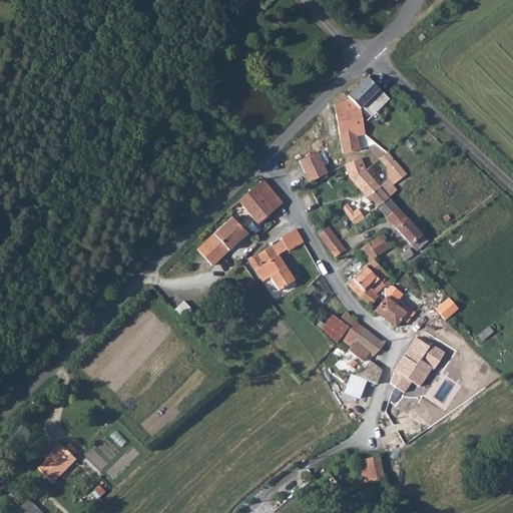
[(388,99),(367,80),(347,98),(350,100),(334,108),(336,118),(361,112),(360,111),(362,110),(367,114),(370,111),(373,113),(388,99)]
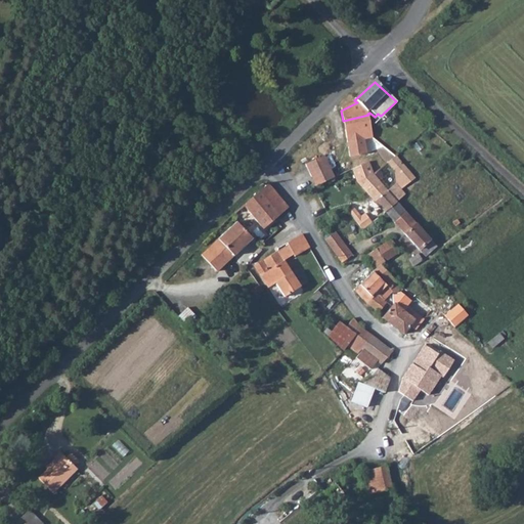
[(372,132),(368,115),(343,121),(347,145),(376,138),(376,136),(375,131),(372,132)]
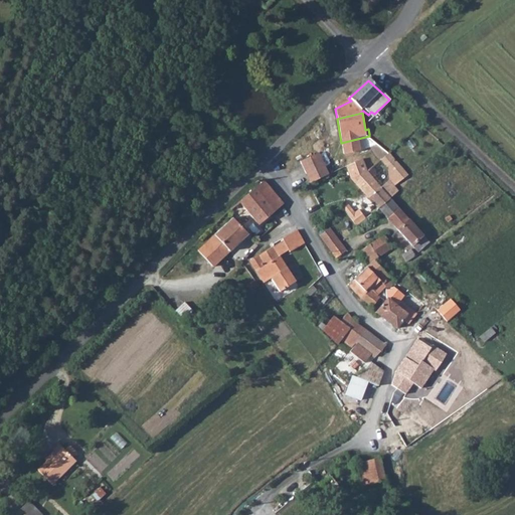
[(341,143),(345,164),(363,159),(373,156),(369,136),(341,143)]
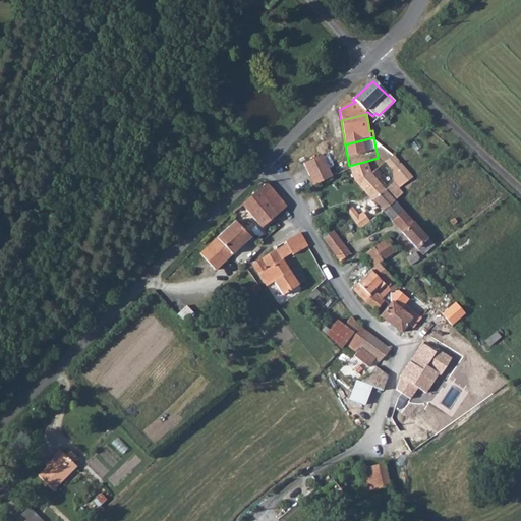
[(386,163),(393,156),(389,151),(381,158),(386,163)]
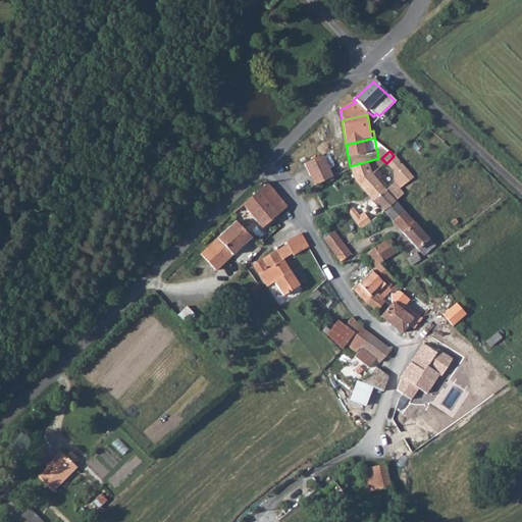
[(383,213),(396,202),(404,195),(400,188),(413,176),(394,156),(386,163),(395,170),(395,181),(386,189),(373,174),(368,161),(350,166),(355,181),(383,213)]
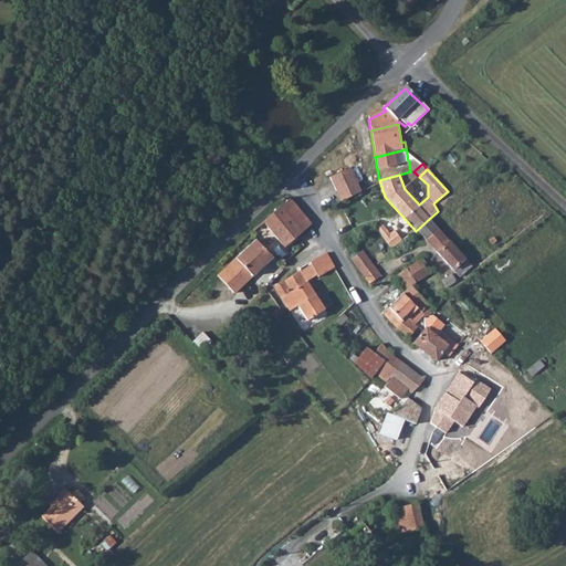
[(336,207),(349,199),(341,176),(325,182),(336,207)]
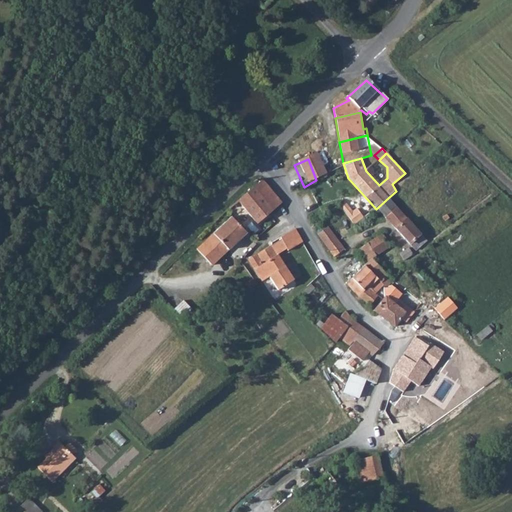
[(318,184),(316,180),(304,187),(305,190),(318,184)]
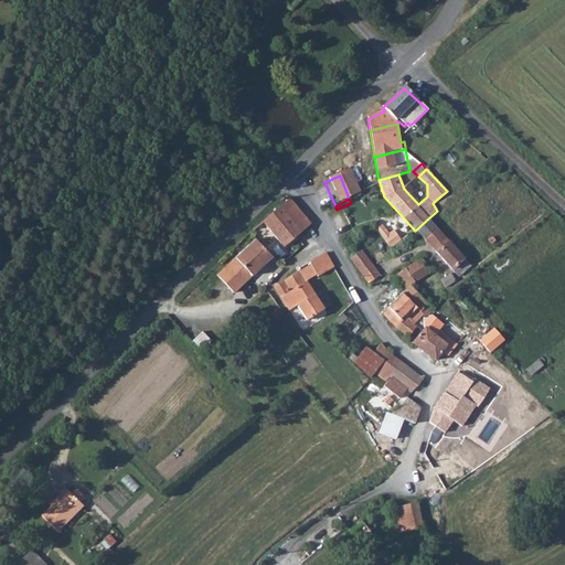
[(287,201),(252,233),(274,257),(309,224),(287,201)]
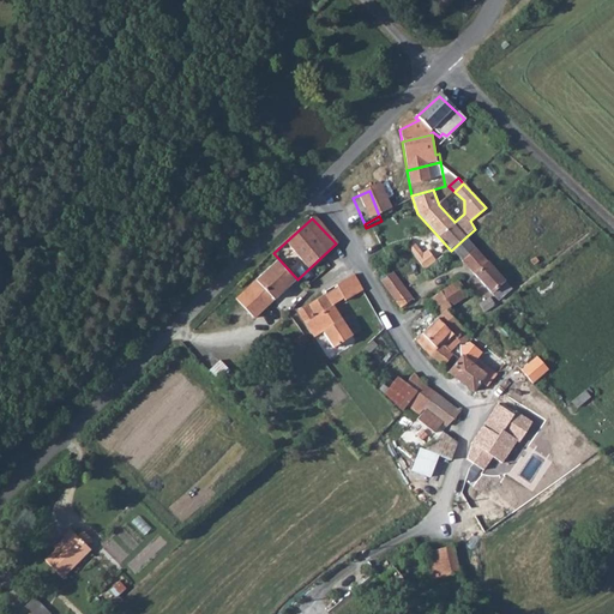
[(463,262),(477,251),(465,238),(451,251),(446,254),(452,262),(458,257),(463,262)]
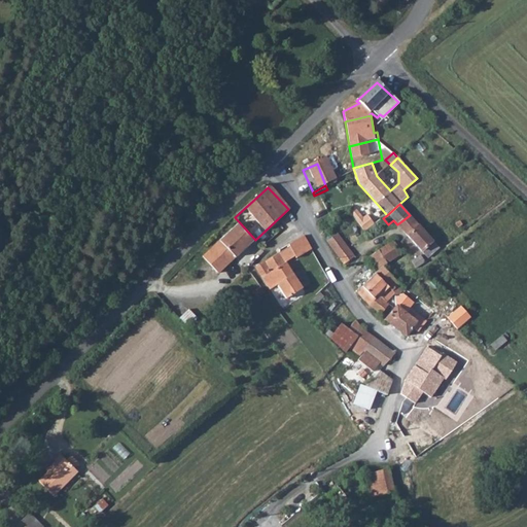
[(374,223),(367,214),(363,217),(356,209),(351,212),(364,231),(374,223)]
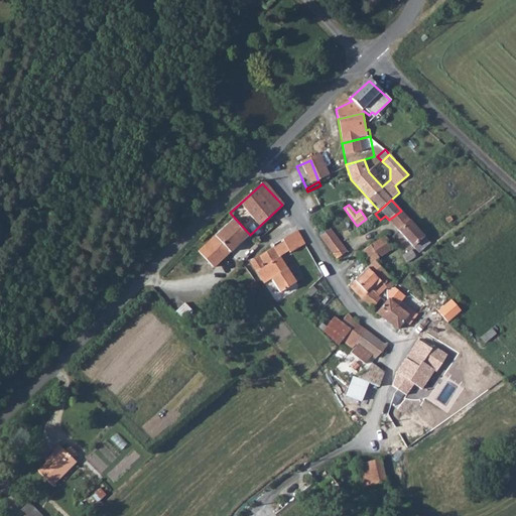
[(430,245),(401,211),(389,220),(418,255),(430,245)]
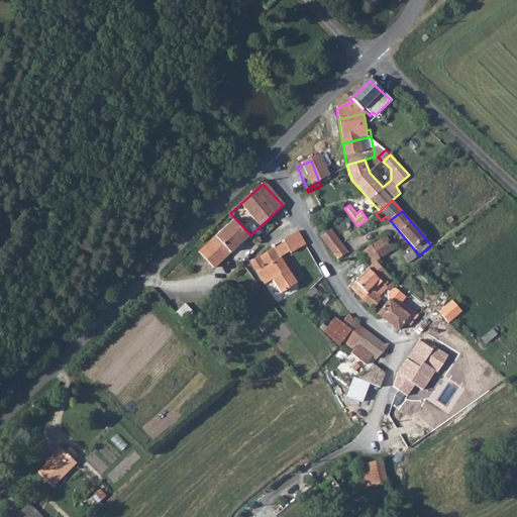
[(449,226),(453,222),(450,218),(445,221),(449,226)]
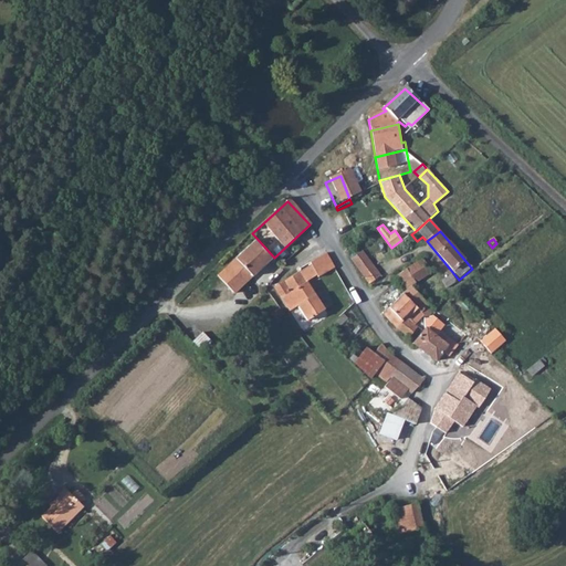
[(271,260),(253,241),(217,278),(233,295),(271,260)]
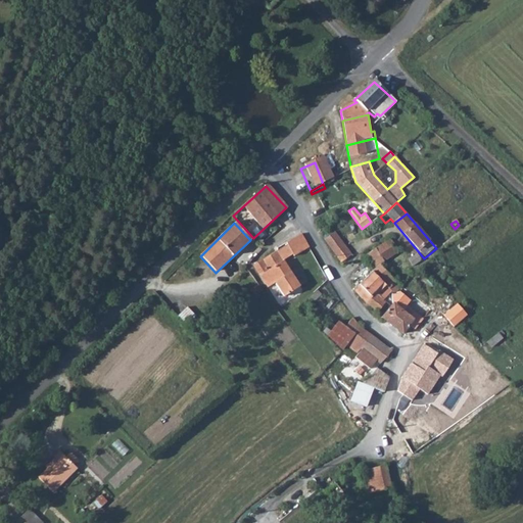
[(325,241),(341,265),(352,255),(335,233),(325,241)]
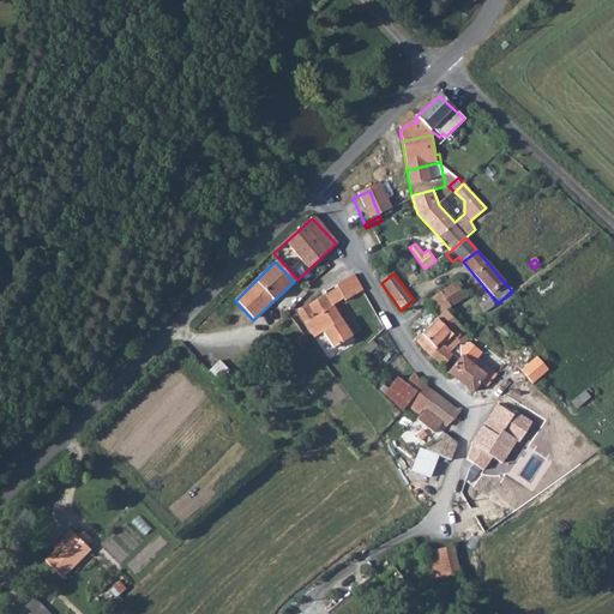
[(360,292),(351,275),(332,284),(342,301),(360,292)]
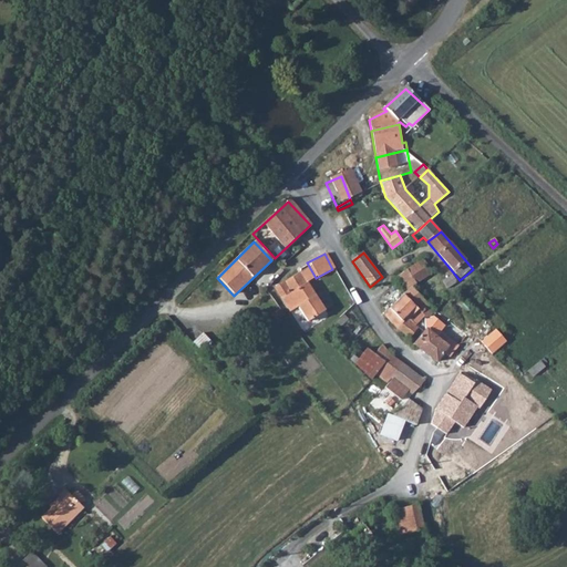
[(421,317),(423,319),(429,319),(432,317),(429,310),(430,307),(413,287),(431,275),(421,260),(399,275),(408,290),(402,297),(421,317)]
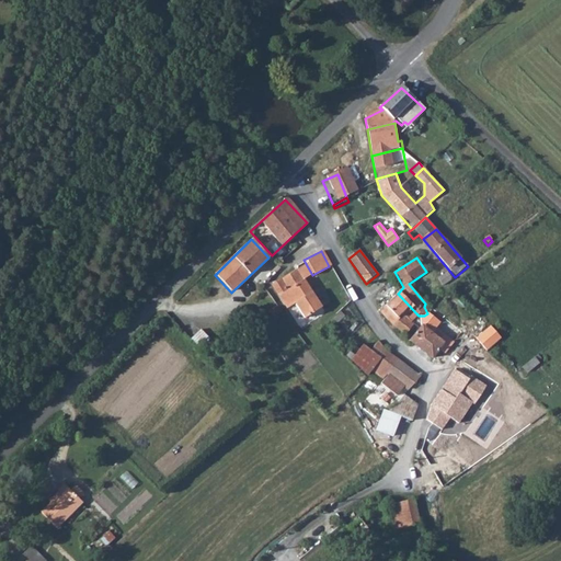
[(272,285),(287,308),(295,304),(300,300),(304,302),(309,300),(316,309),(321,306),(296,270),(272,285)]
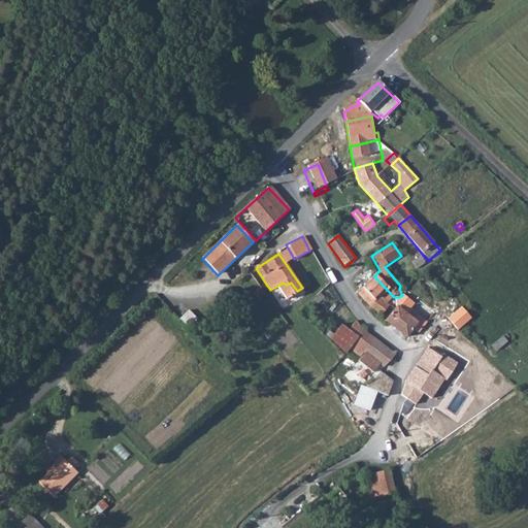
[(413,263),(417,271),(425,264),(420,257),(413,263)]
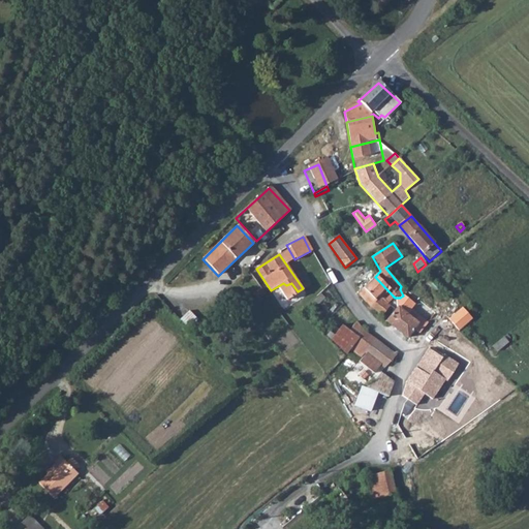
[(393,296),(375,277),(362,289),(375,302),(378,299),(384,305),(393,296)]
